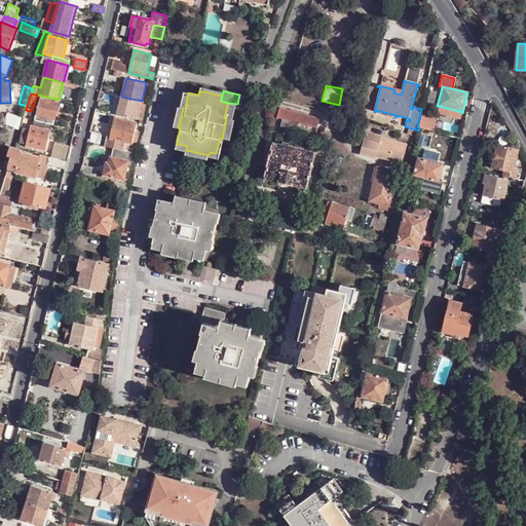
[(142,101),(121,97),(117,114),(138,119),(142,101)]
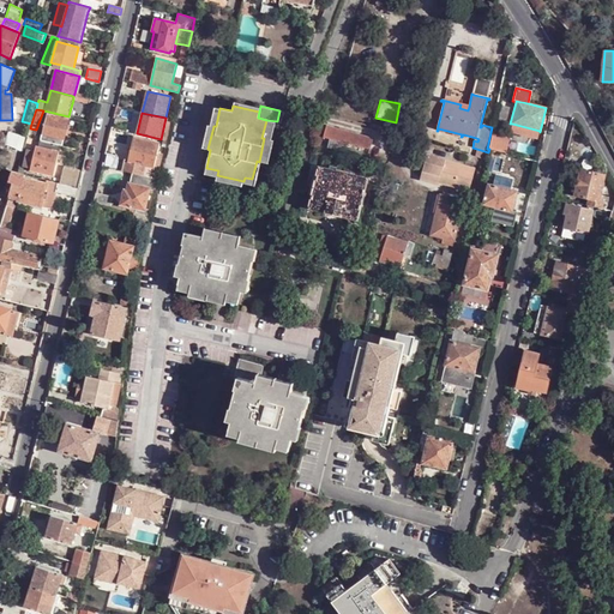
[(68,120),(47,114),(41,134),(64,139),(68,120)]
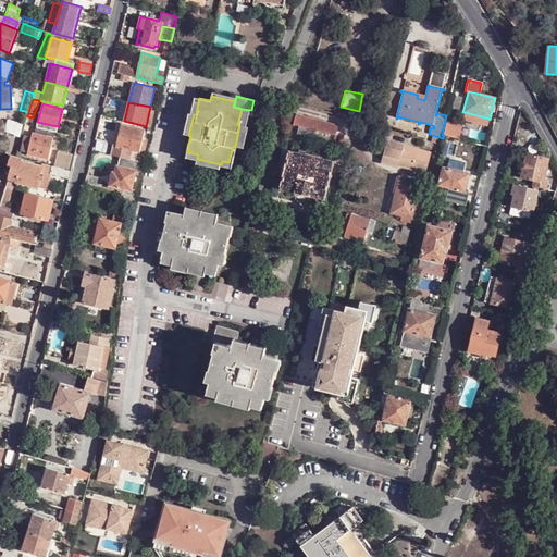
[(490,119),(465,112),(462,119),(487,126),(490,119)]
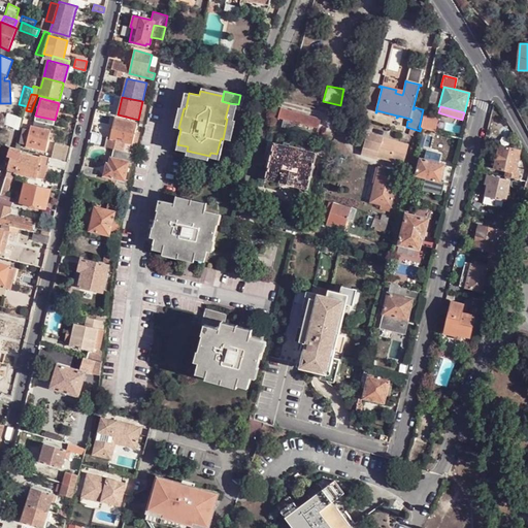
[(320,120),(279,109),(277,120),(318,129),(320,120)]
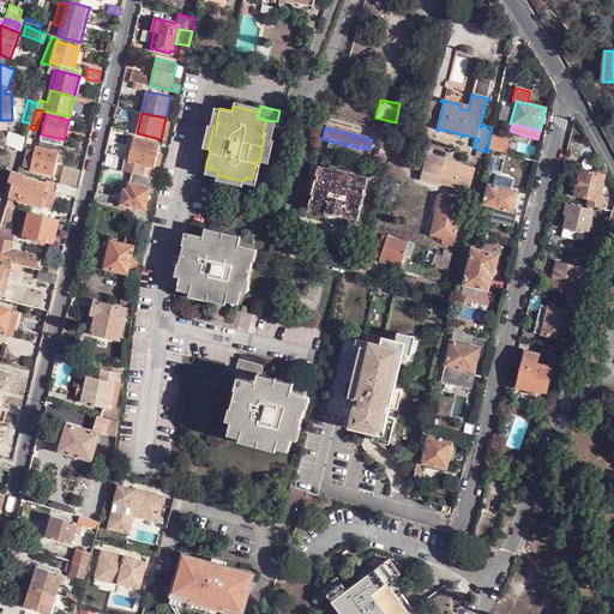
[(28,137),(8,132),(4,143),(23,151),(28,137)]
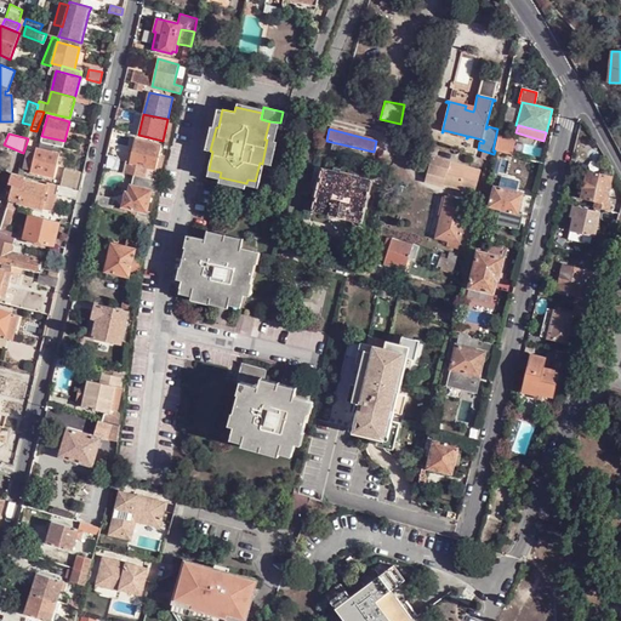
[(62,147),(64,141),(41,136),(40,142),(45,143),(58,146),(62,147)]
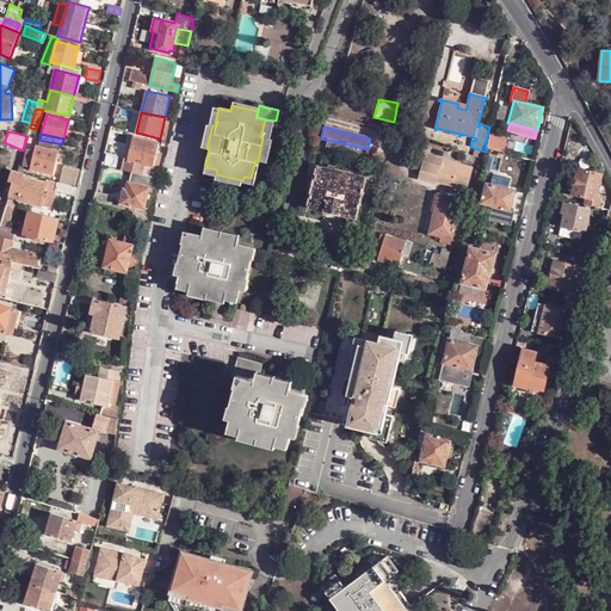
[(507,137),(491,134),(487,148),(493,150),(499,152),(503,153),(507,137)]
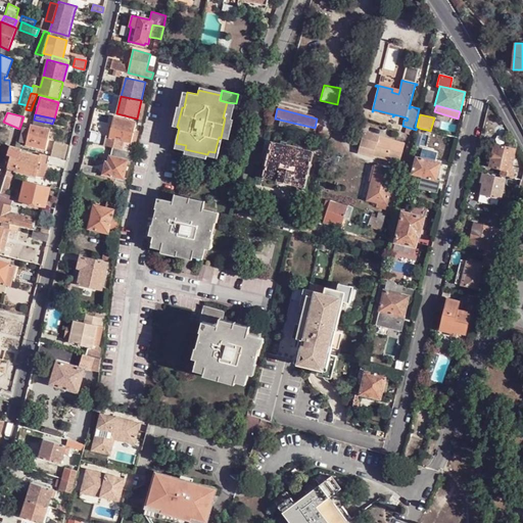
[(136,123),(115,117),(110,137),(124,141),(131,143),(134,131),(136,123)]
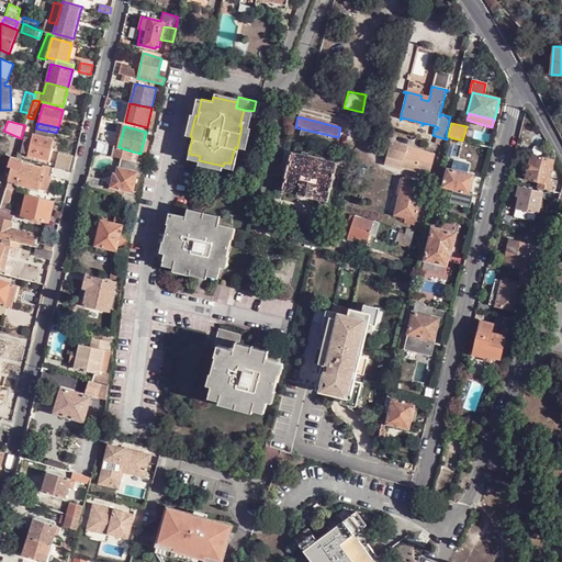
[(33,134),(31,138),(25,137),(23,148),(29,149),(27,155),(48,160),(56,133),(53,132),(41,130),(38,135),(33,134)]
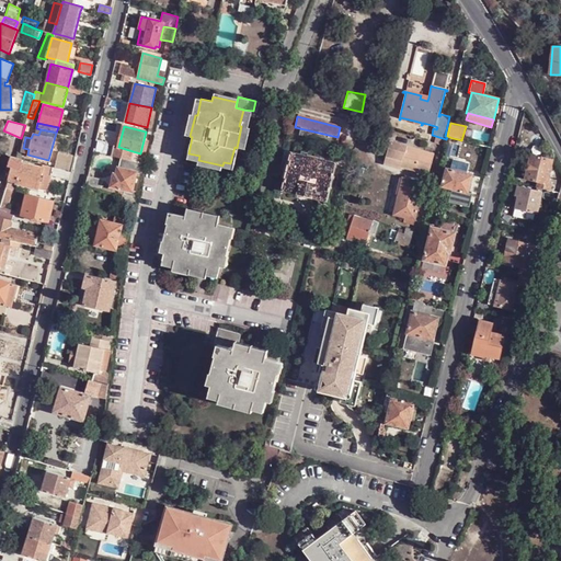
[(389,142),(385,159),(401,164),(400,169),(427,176),(434,155),(389,142)]
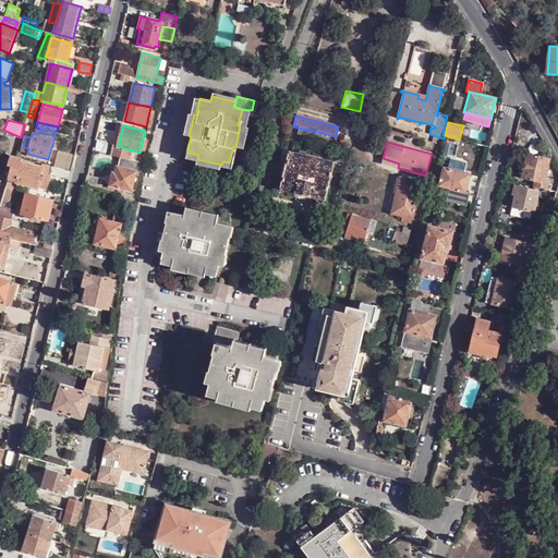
[(118,146),(116,156),(130,159),(132,150),(118,146)]
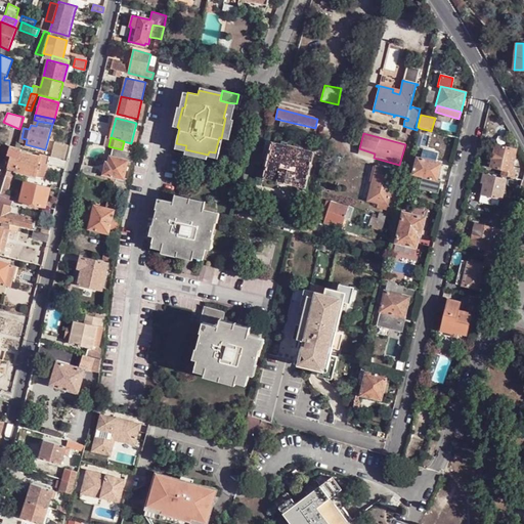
[(264,178),(305,187),(313,153),(287,146),(280,144),(272,142),(264,178)]
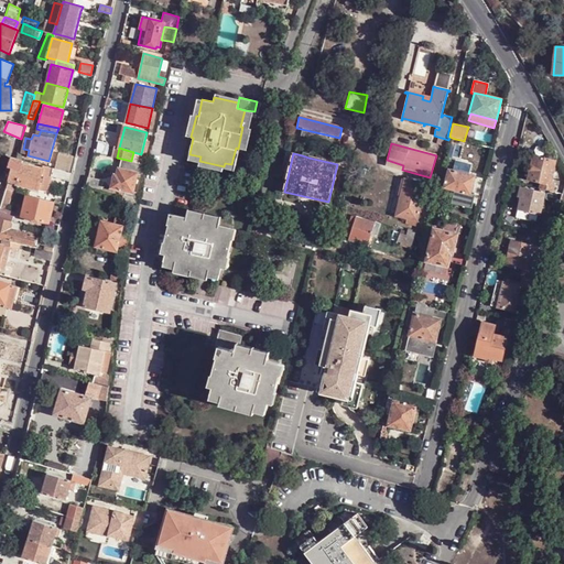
[(9,181),(15,159),(11,158),(4,180),(9,181)]
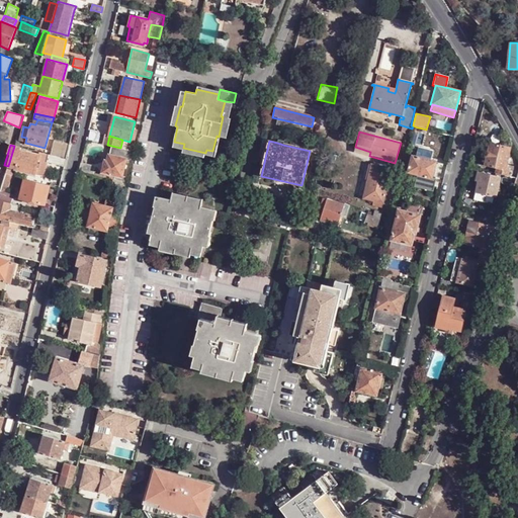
[(490,146),(485,145),(480,164),(485,165),(490,146)]
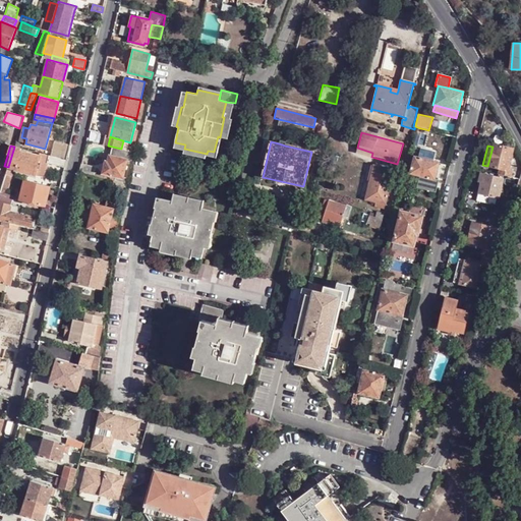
[(513,150),(493,146),(493,147),(487,166),(487,167),(500,170),(508,172),(508,170),(513,150)]
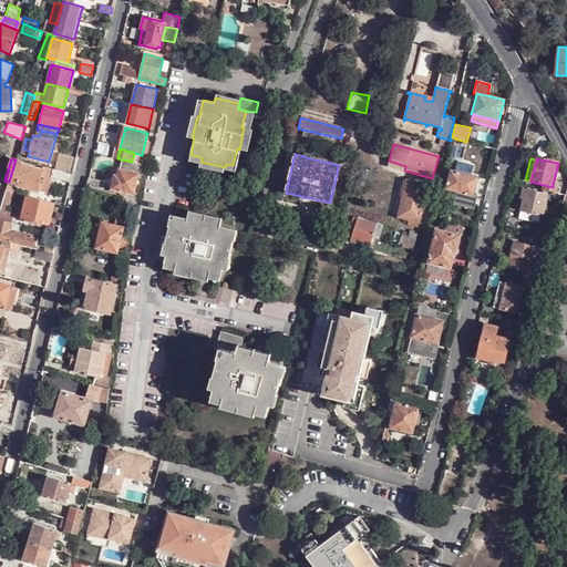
[(17,184),(17,185),(47,193),(51,177),(70,182),(72,174),(53,168),(52,172),(49,171),(22,164),(22,161),(20,161),(16,160),(9,182),(17,184)]
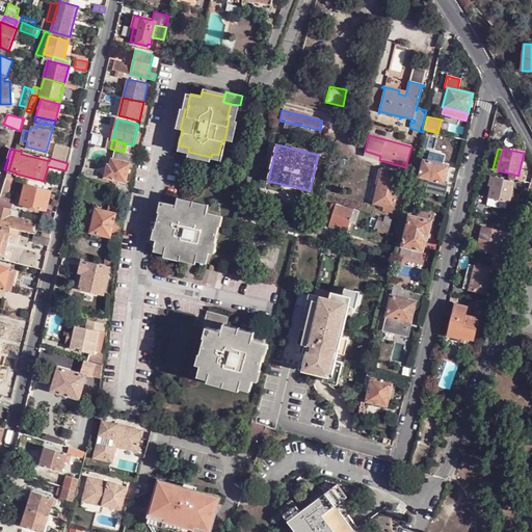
[(380,156),(365,151),(363,157),(379,162),(379,160),(380,156)]
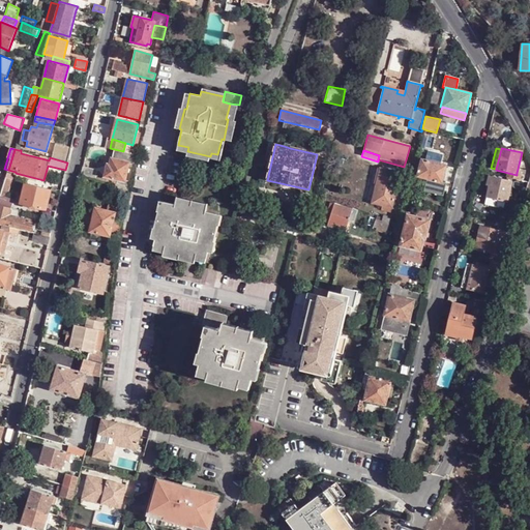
[(131,155),(114,151),(112,159),(129,164),(131,155)]
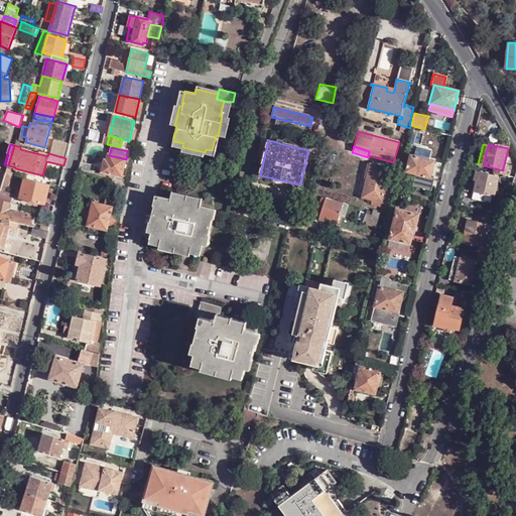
[(122,175),(126,159),(109,155),(108,160),(106,160),(103,171),(119,175),(122,175)]
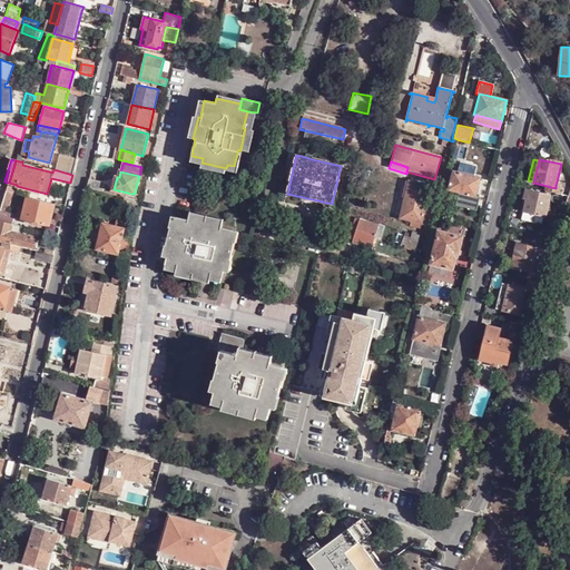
[(453,172),(449,190),(459,193),(475,197),(475,196),(480,178),(453,172)]
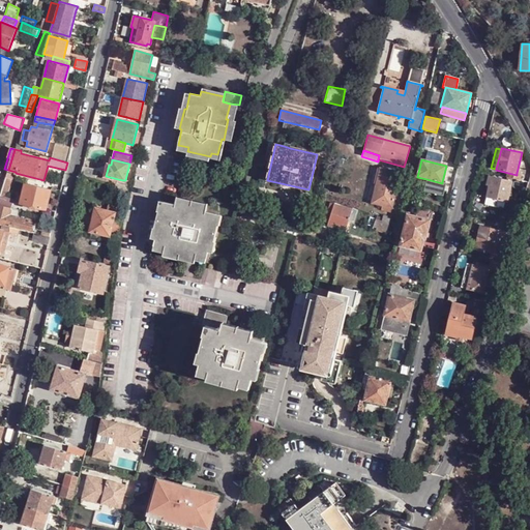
[(97,170),(83,167),(81,176),(95,179),(97,170)]
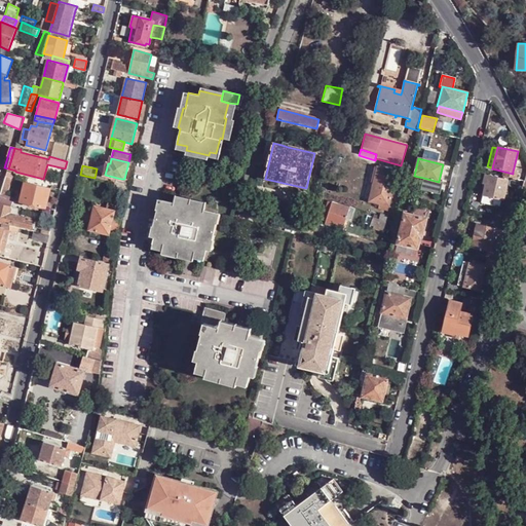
[(389,207),(398,172),(389,170),(386,168),(381,167),(377,183),(373,182),(368,200),(389,207)]
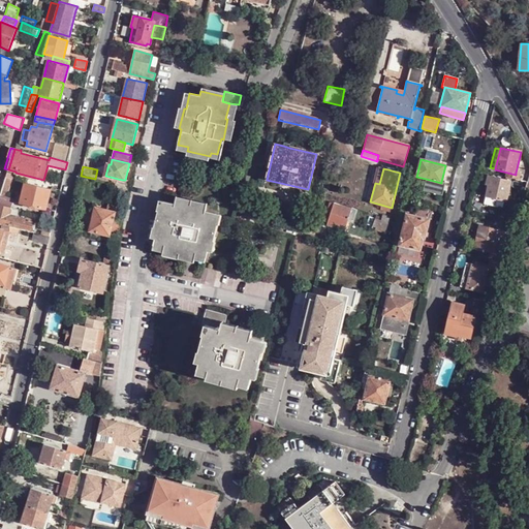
[(8,169),(6,177),(14,179),(16,173),(16,172),(8,169)]
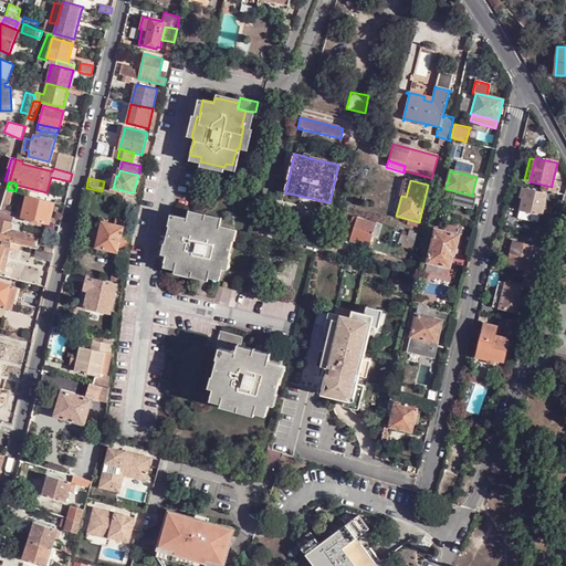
[(546,195),(522,189),(520,199),(522,200),(520,212),(541,217),(546,195)]
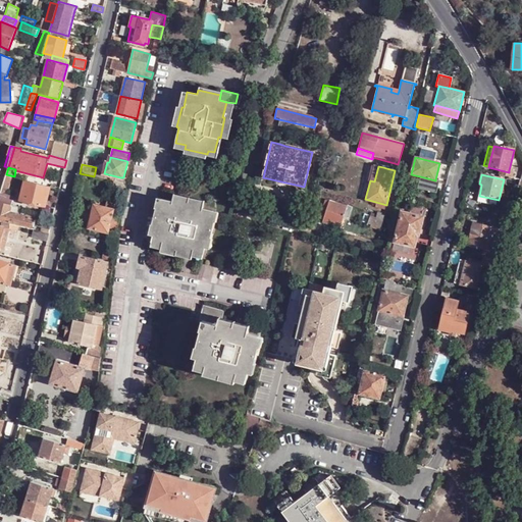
[(10,177),(5,176),(0,192),(6,194),(10,177)]
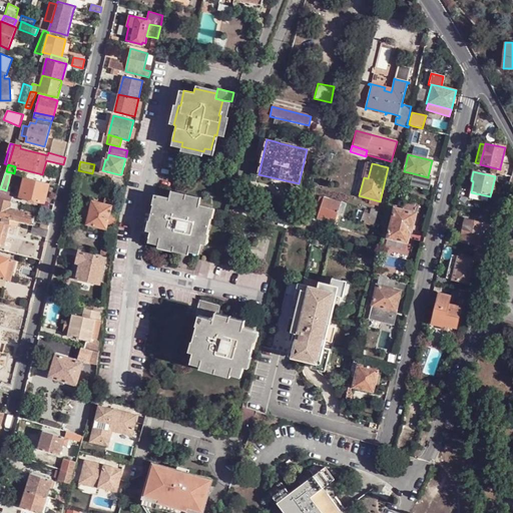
[(410,184),(429,189),(432,177),(428,176),(428,177),(413,173),(410,184)]
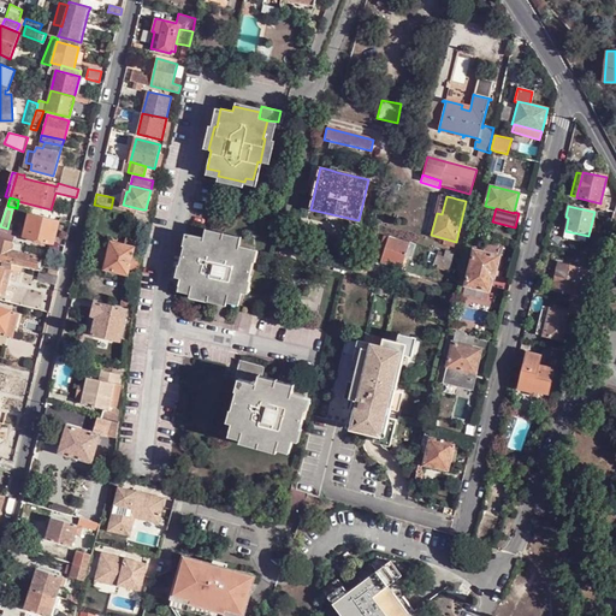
[(59,221),(29,214),(24,237),(53,244),(59,221)]
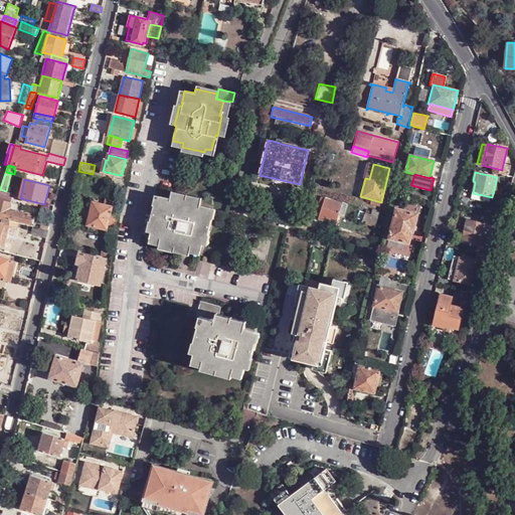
[(118,180),(113,179),(111,186),(124,189),(126,182),(118,180)]
